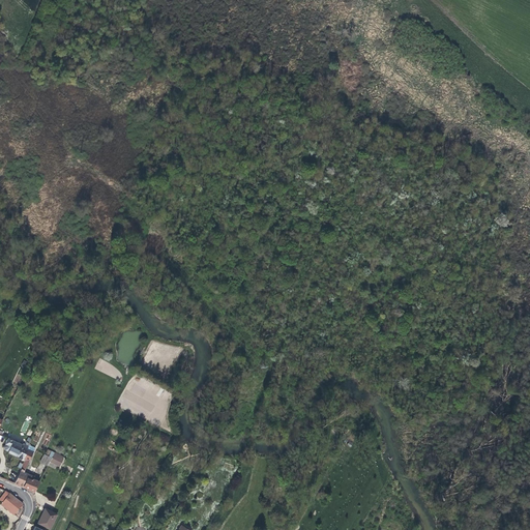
[(6,450),(9,451),(13,441),(7,438),(5,444),(6,444),(4,447),(6,450)]
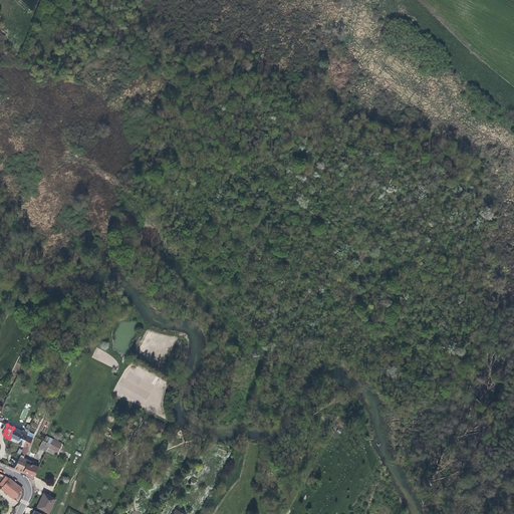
[(20,431),(13,428),(9,438),(8,439),(14,442),(24,446),(28,437),(25,436),(27,431),(28,430),(26,428),(25,430),(25,431),(22,430),(22,431),(21,430),(20,431)]
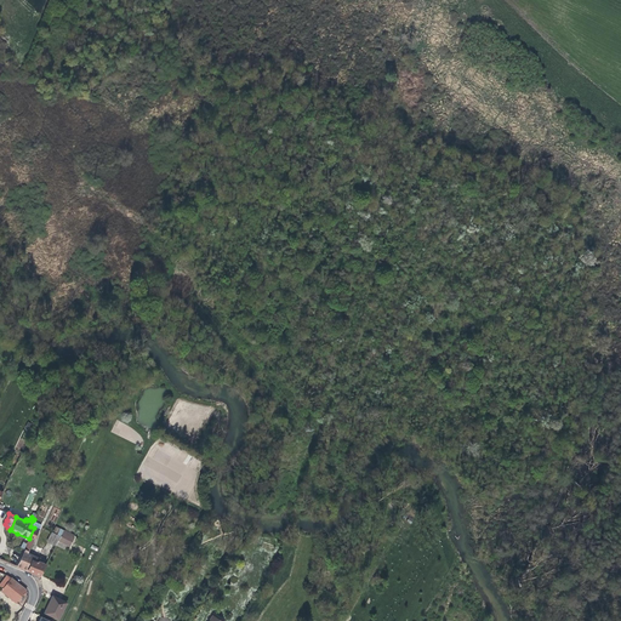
[(39,529),(34,528),(29,539),(27,543),(24,550),(29,551),(39,529)]
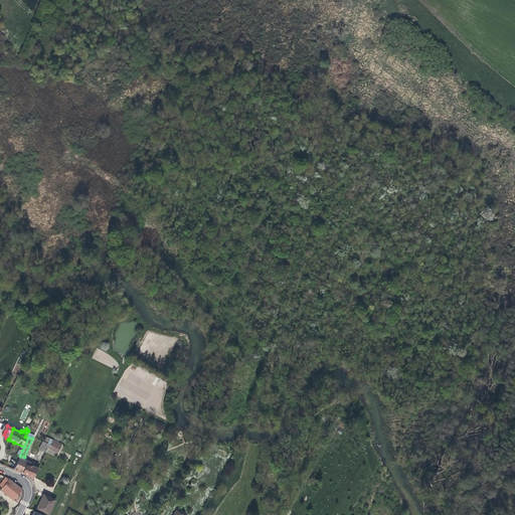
[(60,444),(52,440),(50,445),(48,449),(57,453),(61,446),(60,446),(60,444)]
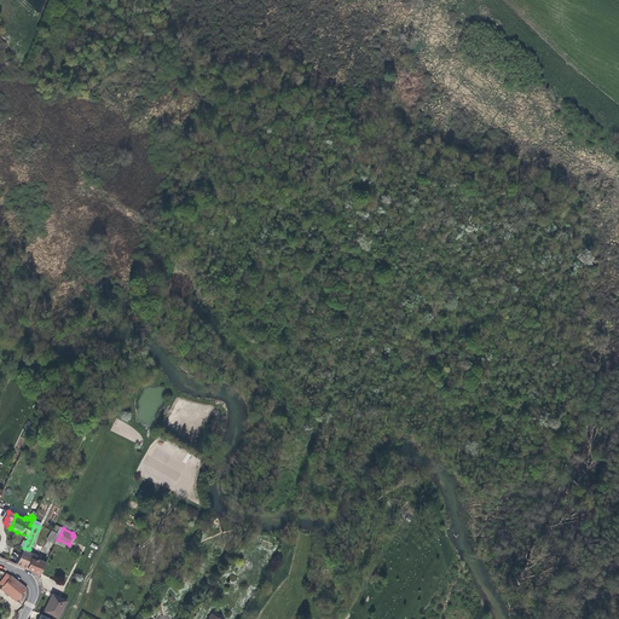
[(56,533),(51,531),(46,539),(55,544),(59,534),(56,533)]
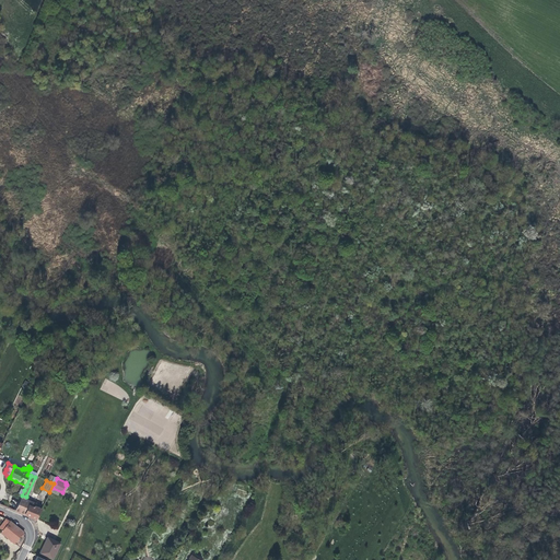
[(15,511),(25,515),(31,502),(25,499),(26,497),(22,496),(15,511)]
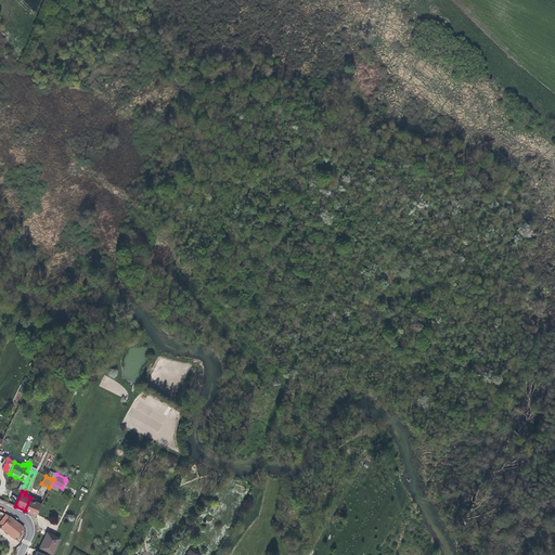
[(30,498),(25,511),(31,513),(36,515),(41,502),(40,502),(39,504),(35,502),(36,500),(30,498)]
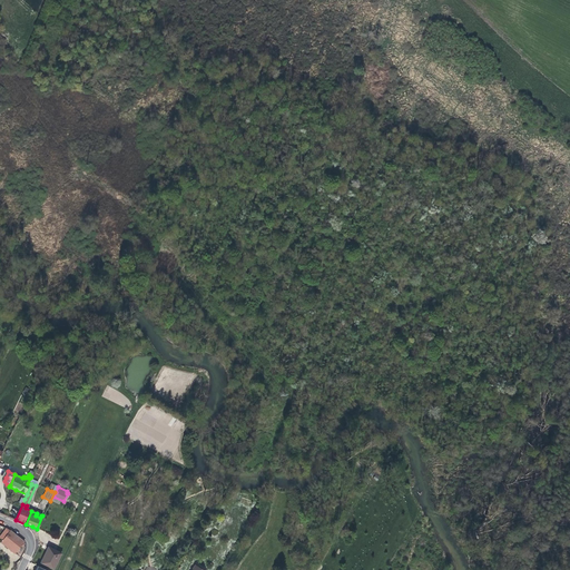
[(0,537),(2,540),(10,530),(8,529),(7,530),(6,529),(0,537)]
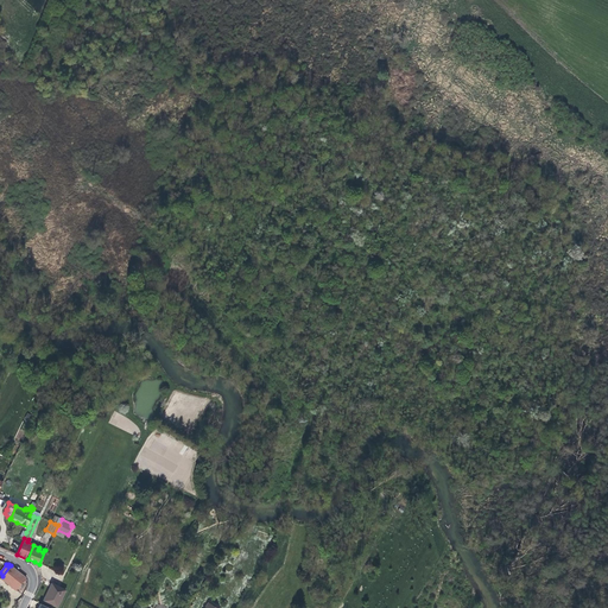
[(19,572),(11,565),(2,576),(1,578),(17,590),(26,578),(19,572)]
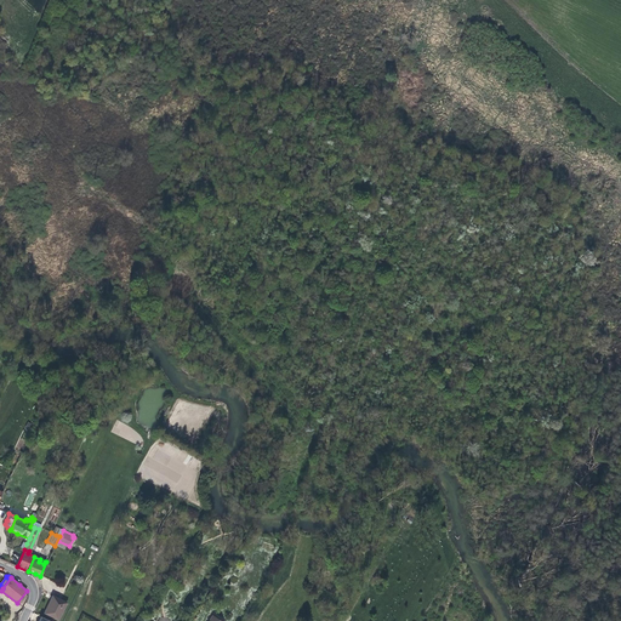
[(44,613),(58,620),(67,603),(52,596),(49,603),(44,613)]
